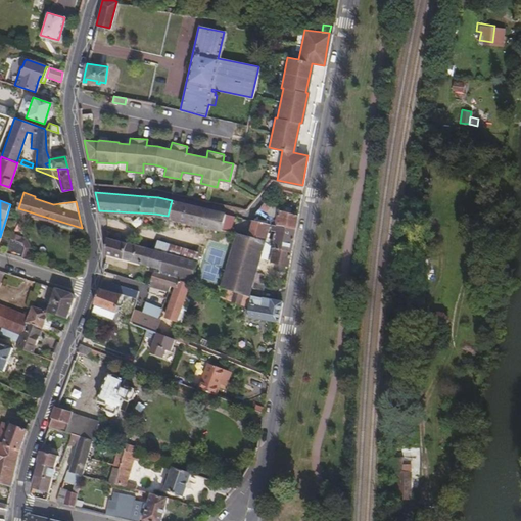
[(221,228),(225,212),(172,200),(168,216),(191,222),(221,228)]
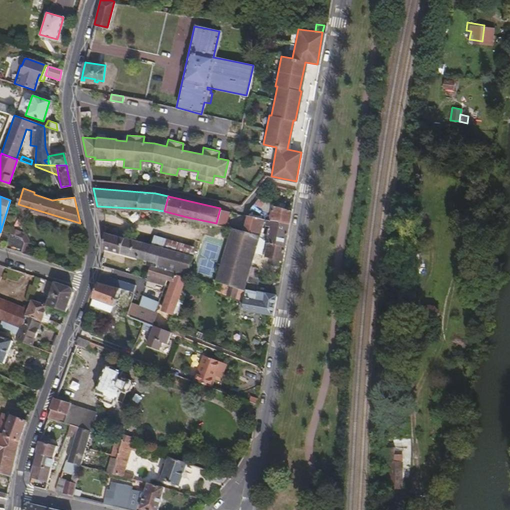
[(263,211),(258,209),(263,202),(258,197),(251,206),(248,214),(262,217),(263,211)]
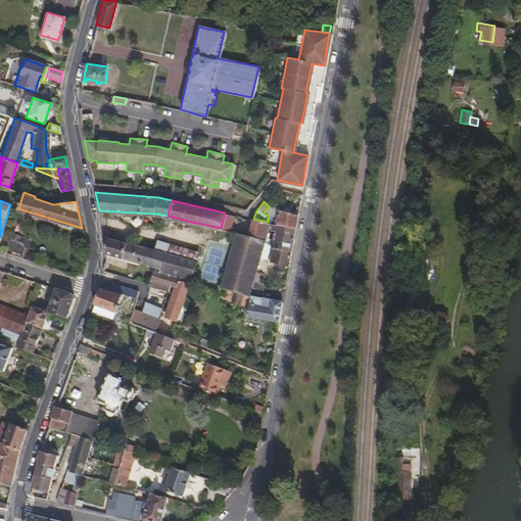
[(294,228),(297,214),(279,208),(277,218),(276,224),(294,228)]
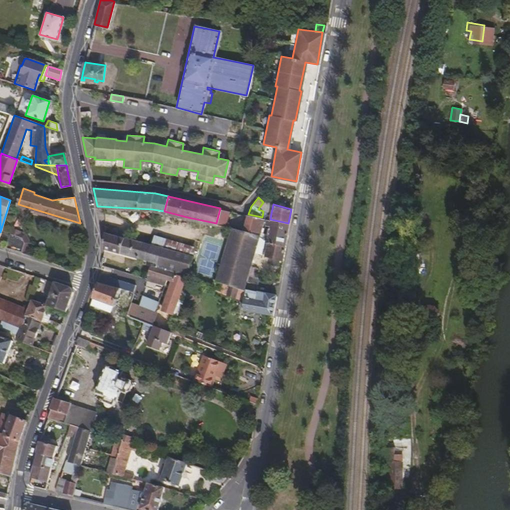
[(223,225),(227,209),(220,208),(216,223),(223,225)]
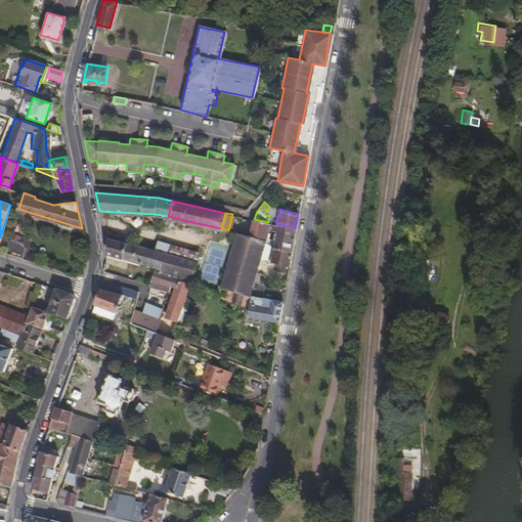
[(276,224),(277,218),(269,216),(268,222),(270,223),(273,223),(276,224)]
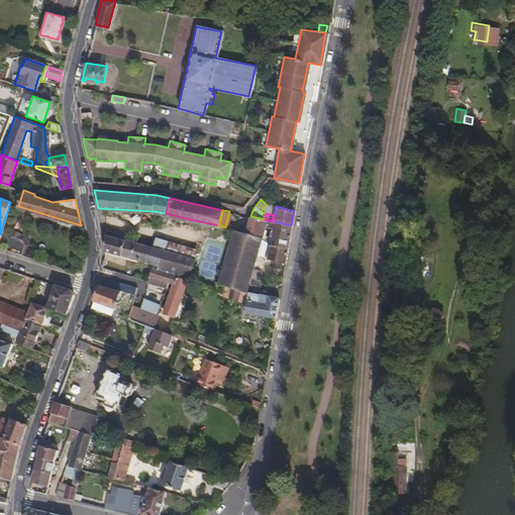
[(262,235),(267,220),(265,219),(250,216),(249,216),(245,231),(247,231),(262,235)]
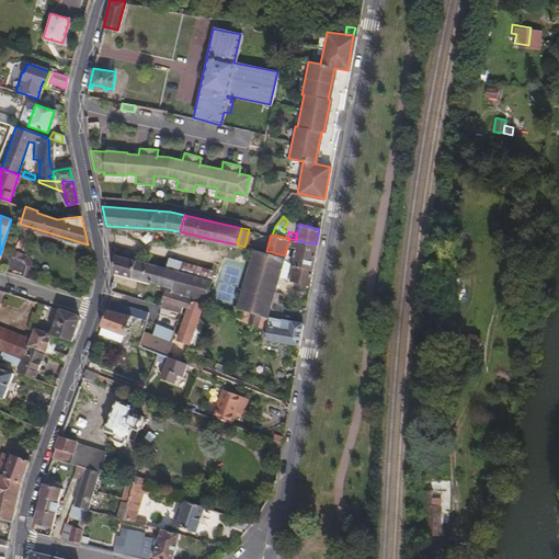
[(314,259),(316,244),(296,240),(293,239),(291,246),(295,247),(292,258),(291,258),(288,262),(312,269),(314,259)]
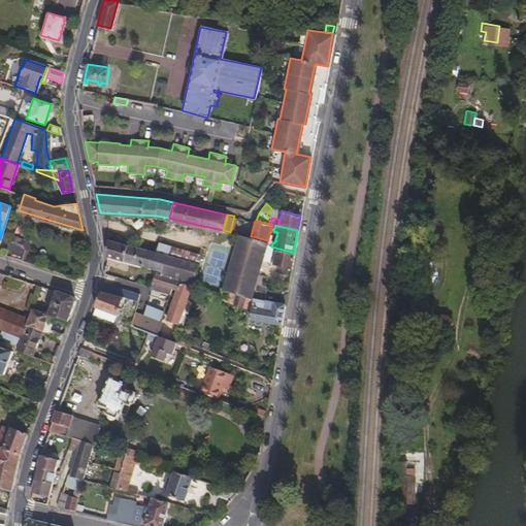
[(24,262),(28,250),(23,237),(9,232),(7,238),(20,242),(13,258),(24,262)]
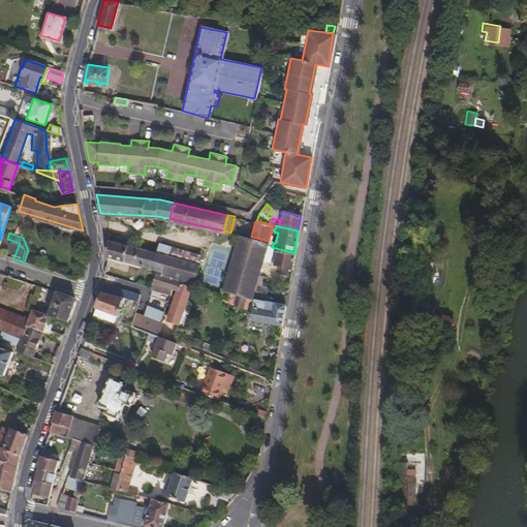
[(235,273),(244,236),(238,234),(228,272),(235,273)]
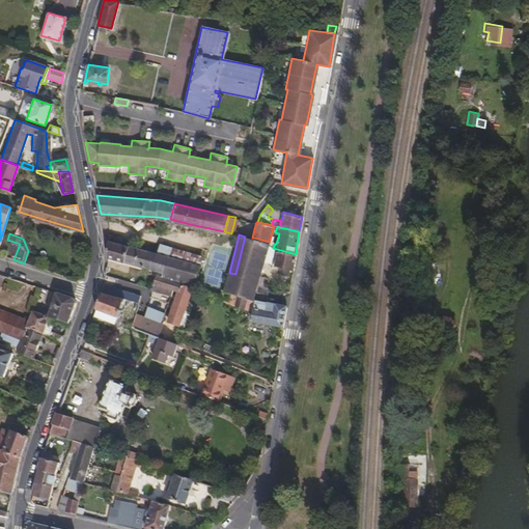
[(242,285),(247,262),(254,238),(252,238),(245,237),(235,274),(229,273),(223,296),(237,301),(238,298),(242,285)]
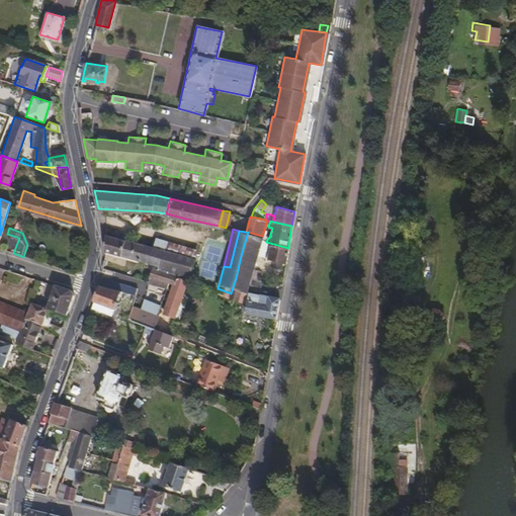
[(249,281),(259,248),(262,236),(248,232),(241,256),(236,278),(249,281)]
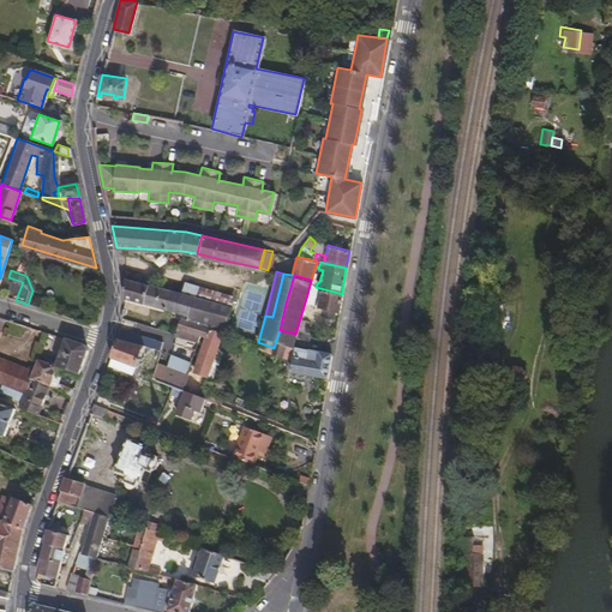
[(16,300),(23,282),(9,277),(1,295),(16,300)]
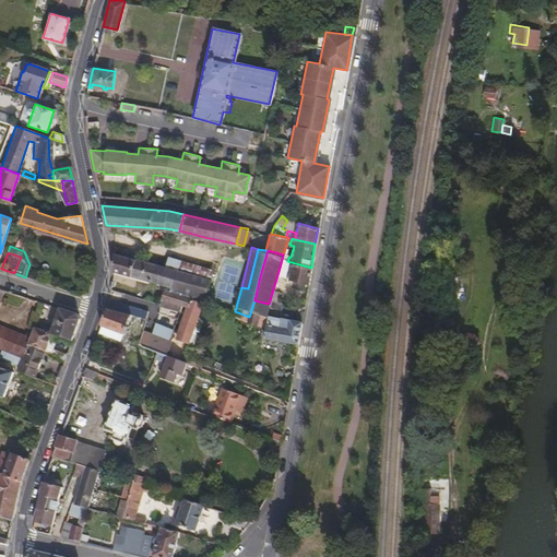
[(152,280),(156,264),(113,253),(113,269),(152,280)]
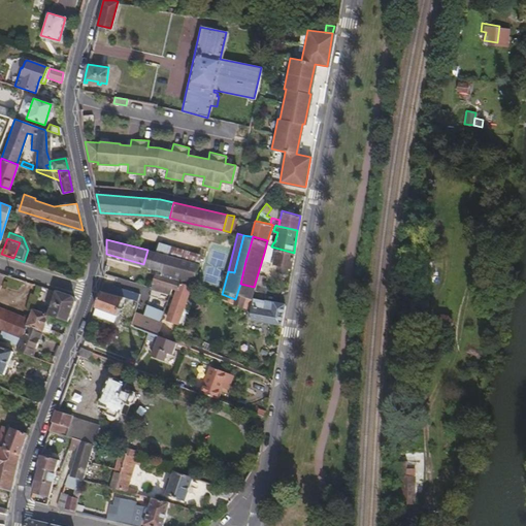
[(291,267),(294,253),(271,247),(267,240),(264,253),(270,255),(269,261),(272,262),(272,263),(291,267)]
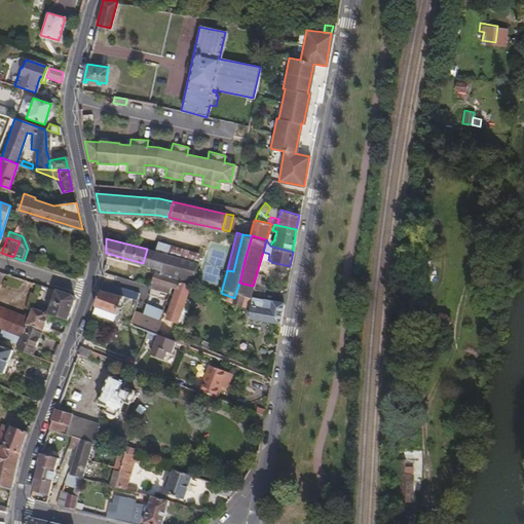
[(190,283),(197,262),(147,249),(143,263),(161,268),(160,272),(178,278),(190,283)]
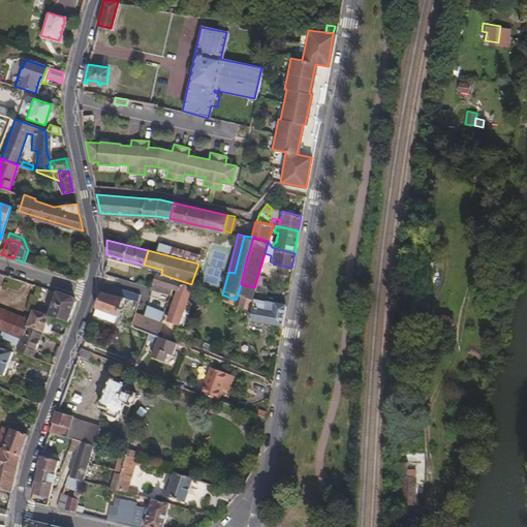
[(177,290),(179,280),(161,274),(160,279),(154,278),(150,290),(168,295),(172,288),(177,290)]
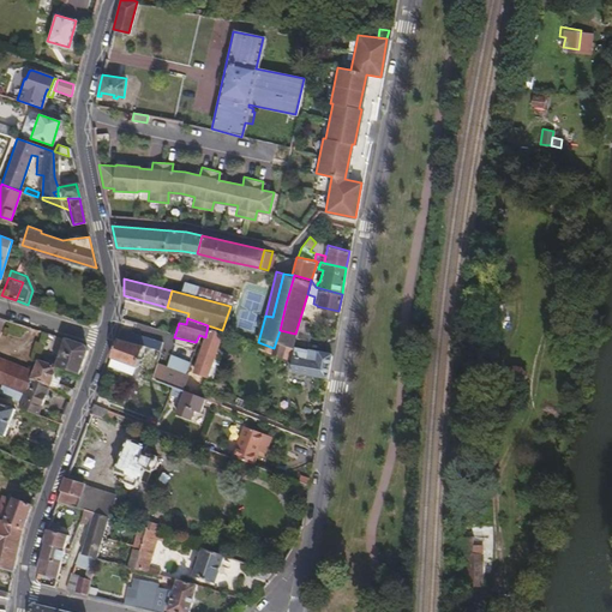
[(207,376),(222,330),(208,325),(205,337),(203,346),(199,357),(193,371),(207,376)]
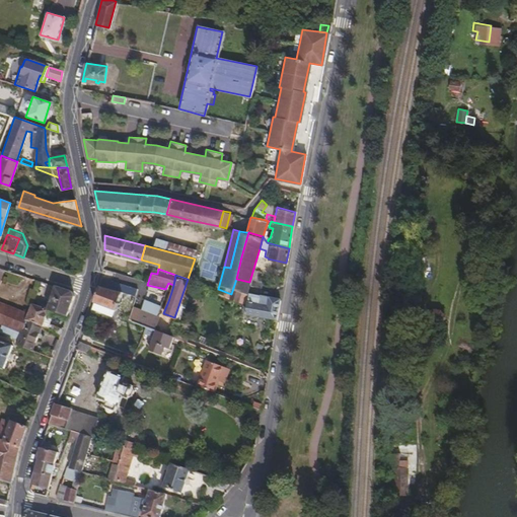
[(115,308),(121,292),(135,296),(137,289),(126,286),(100,279),(98,287),(90,308),(112,315),(114,308),(115,308)]
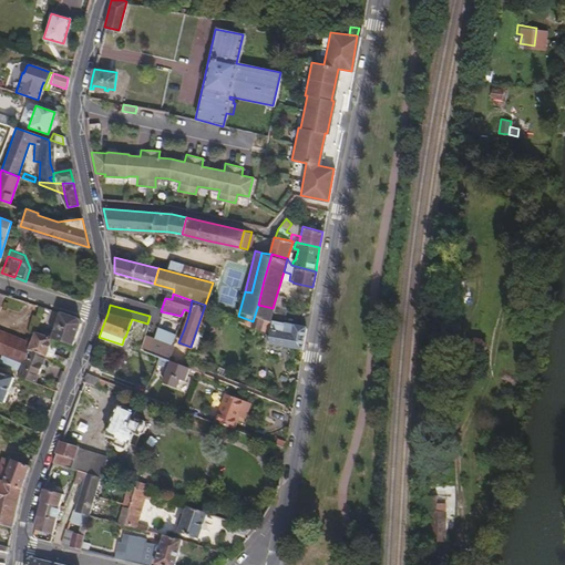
[(269,320),(273,308),(258,305),(254,318),(269,320)]
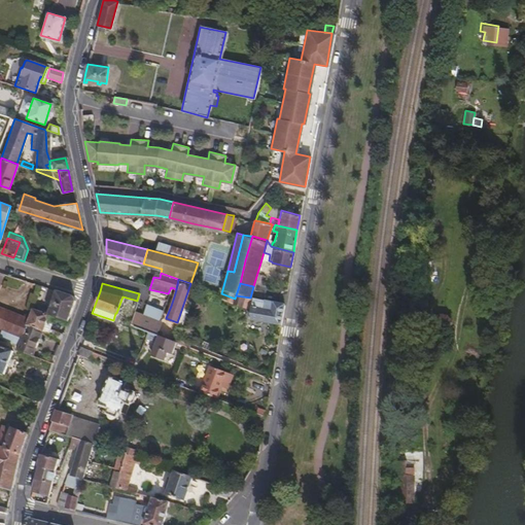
[(67,319),(75,299),(73,293),(57,288),(48,312),(67,319)]
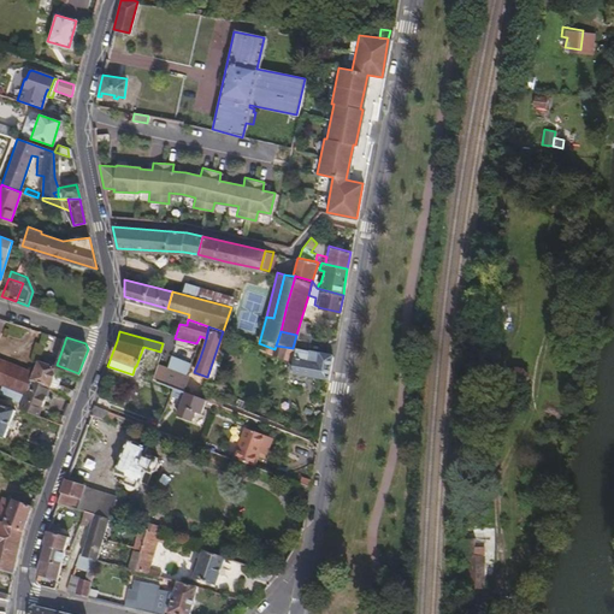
[(329,379),(332,354),(296,348),(293,373),(329,379)]
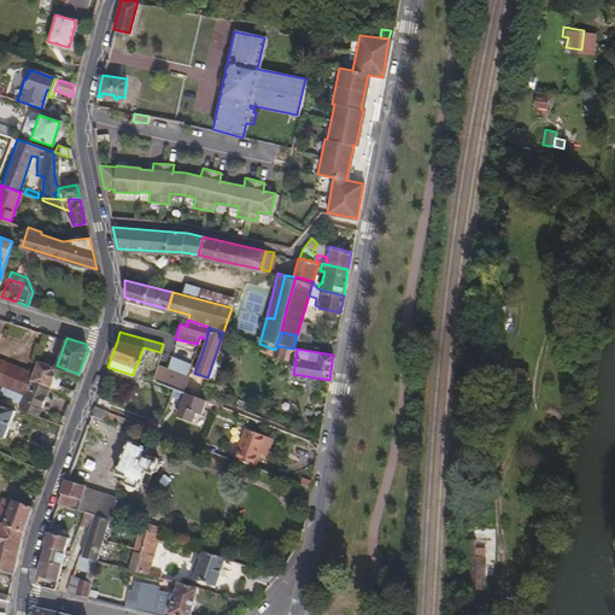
[(51,386),(57,365),(39,359),(34,373),(31,378),(48,385),(51,386)]
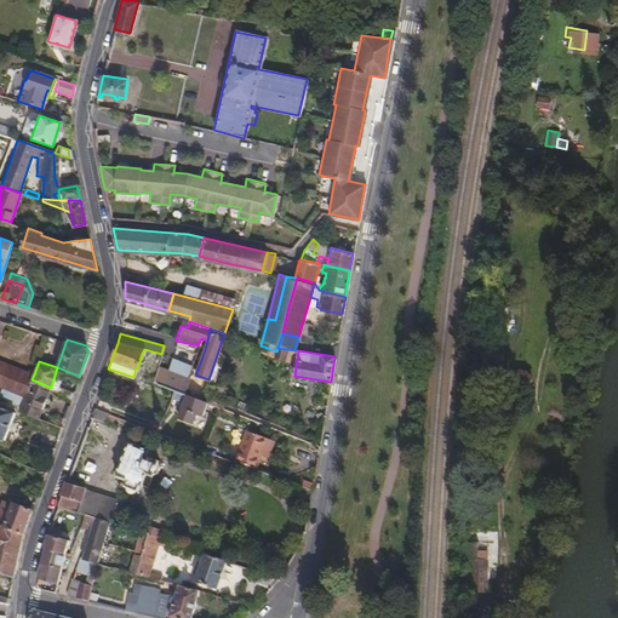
[(24,393),(30,379),(32,379),(34,375),(7,364),(0,384),(1,385),(24,393)]
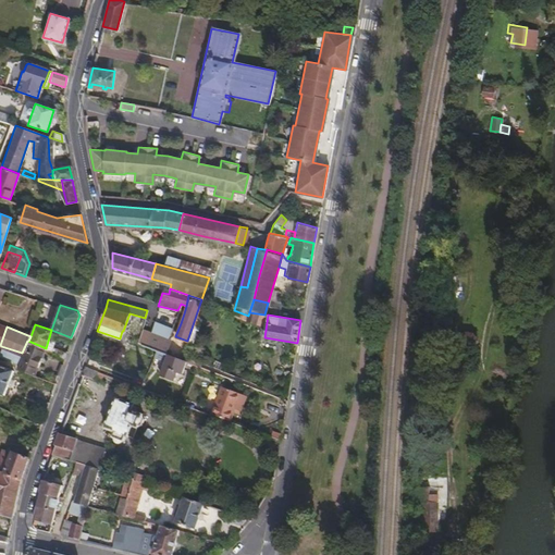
[(146,346),(151,332),(149,331),(142,329),(136,344),(146,346)]
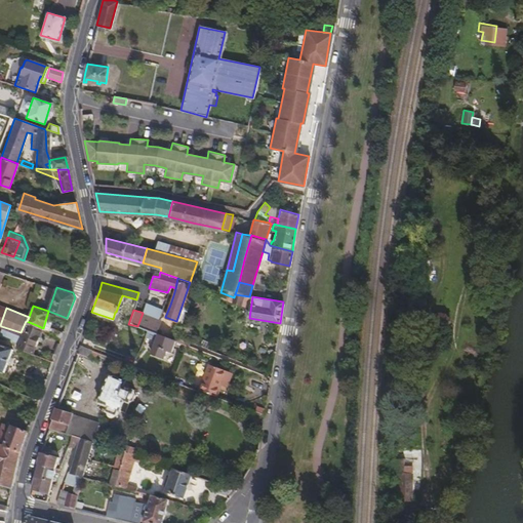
[(446,321),(447,315),(444,312),(438,311),(434,313),(433,319),(435,322),(441,323),(446,321)]
